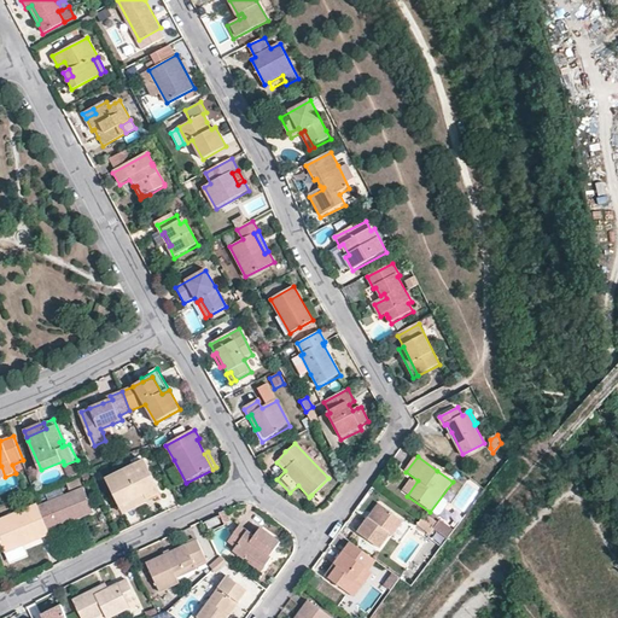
[(157,494),(141,462),(103,481),(116,507),(141,495),(144,500),(157,494)]
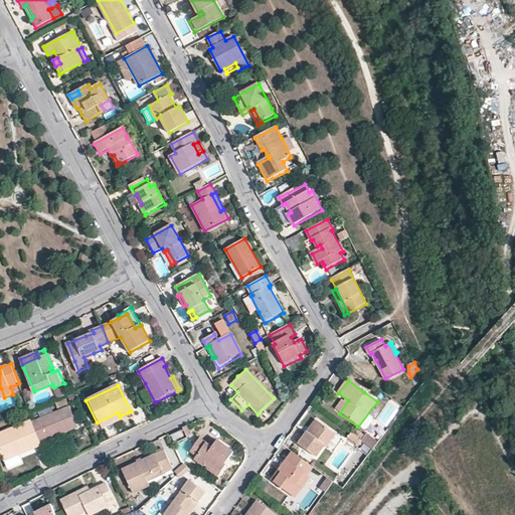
[(58,408),(69,405),(67,398),(56,401),(58,408)]
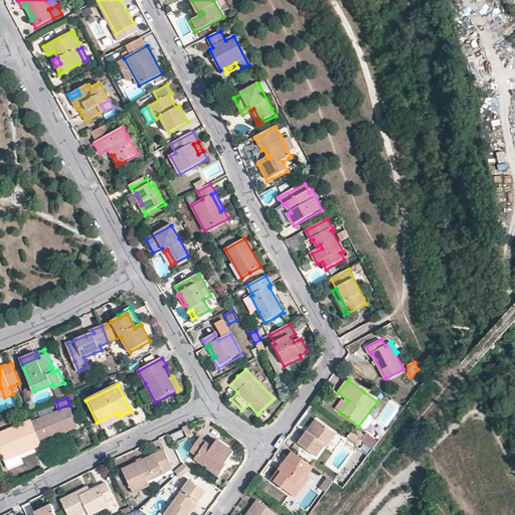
[(49,442),(48,439),(61,434),(77,426),(69,407),(31,422),(40,446),(49,442)]
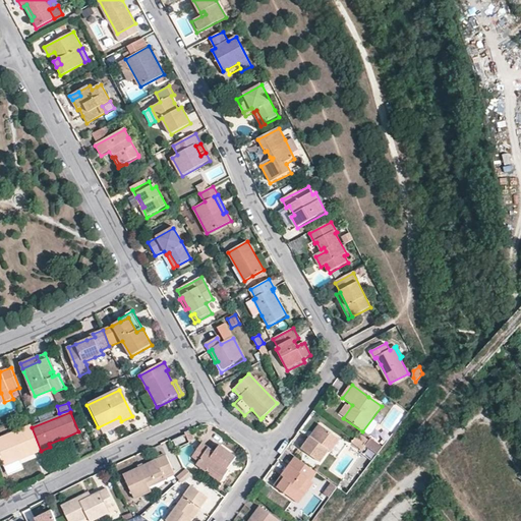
[(121,421),(119,417),(98,427),(101,433),(122,424),(121,421)]
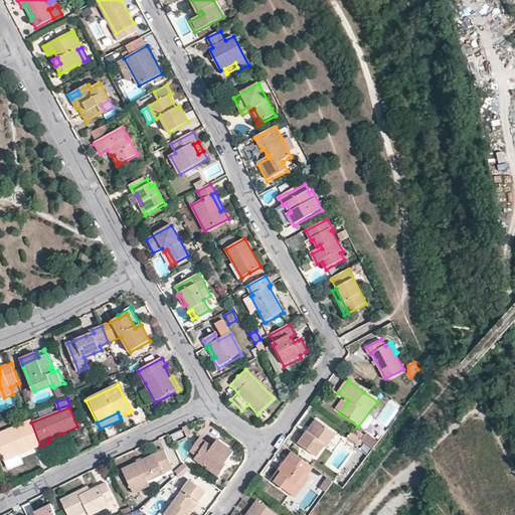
[(319,422),(316,420),(307,433),(310,435),(319,422)]
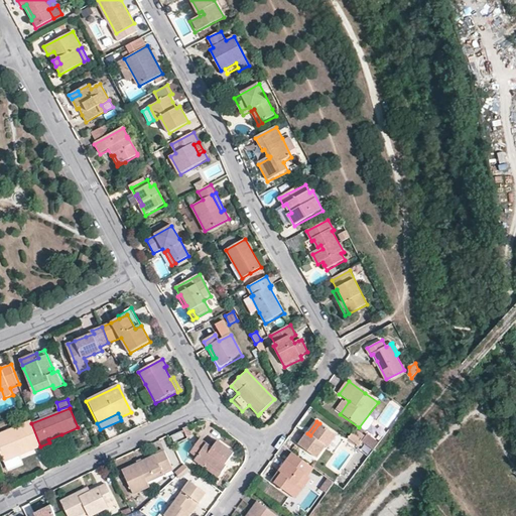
[(31,423),(30,422),(0,433),(0,457),(1,459),(16,453),(17,456),(40,446),(31,423)]
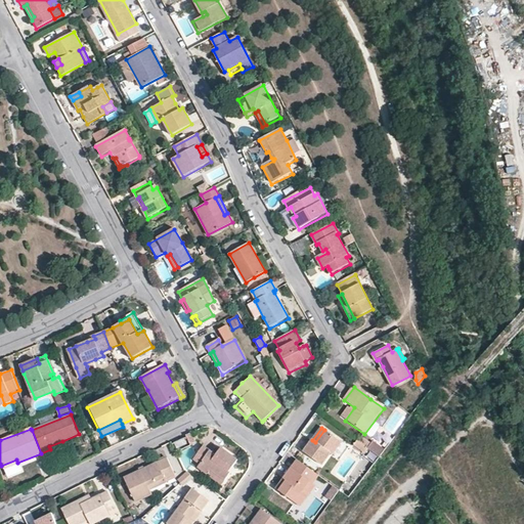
[(324,430),(315,442),(312,440),(303,453),(321,467),(330,455),(332,456),(340,445),(342,443),(330,434),(324,430)]
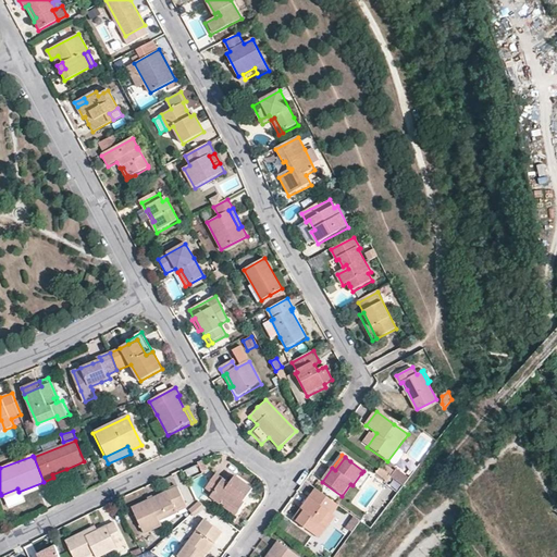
[(207,469),(202,460),(197,462),(201,471),(207,469)]
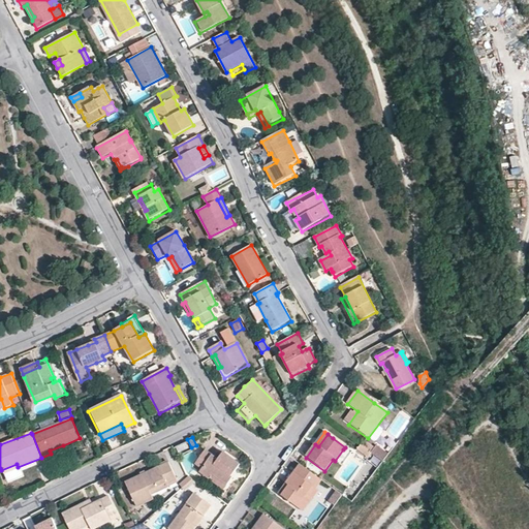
[(364,440),(361,445),(371,453),(374,448),(364,440)]
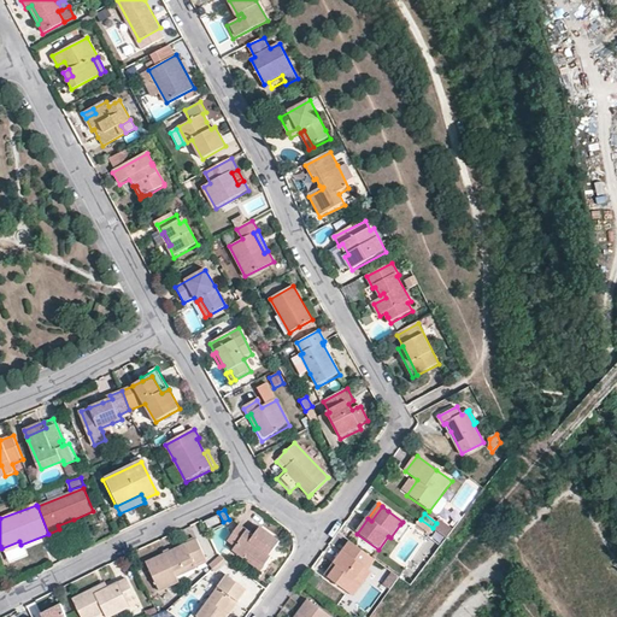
[(205,521),(209,528),(218,523),(216,516),(205,521)]
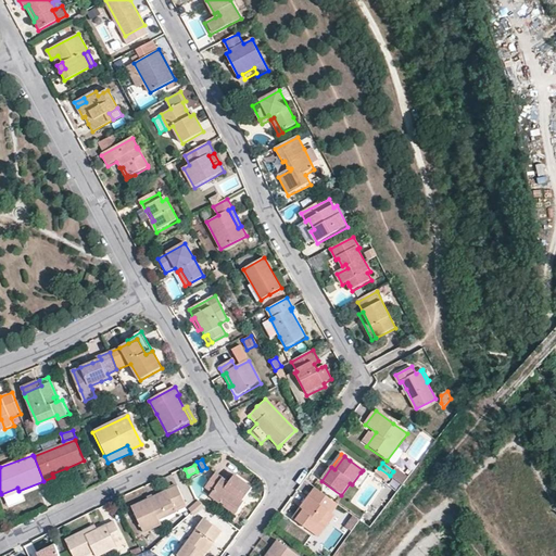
[(379,468),(376,472),(388,481),(390,476),(379,468)]
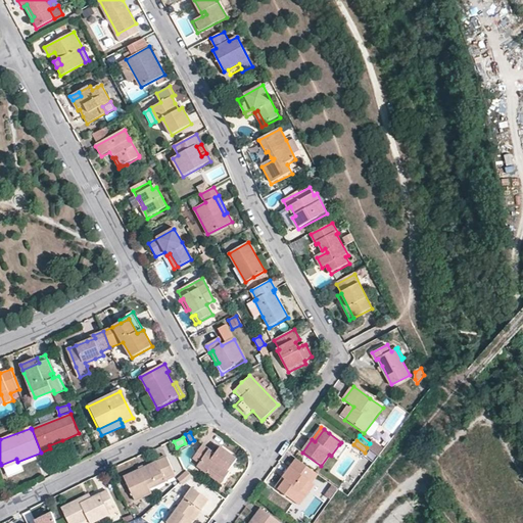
[(198,466),(207,473),(211,469),(226,479),(231,472),(230,471),(227,469),(230,465),(233,467),(239,459),(222,447),(217,455),(203,445),(195,458),(201,463),(198,466)]
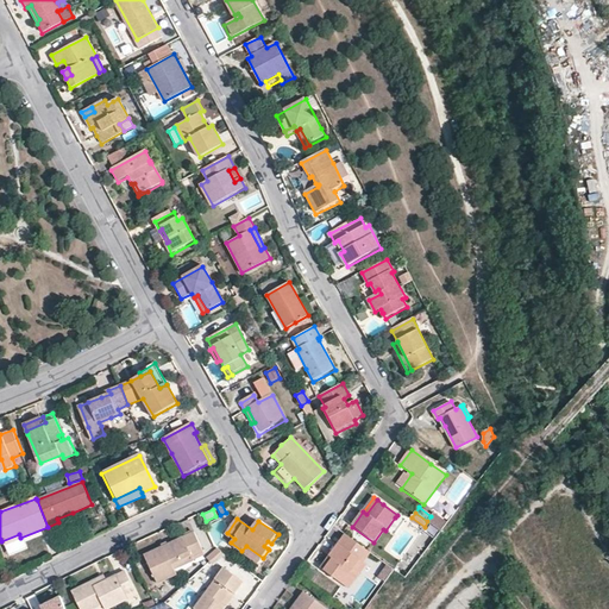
[(174,571),(171,565),(190,557),(192,559),(202,554),(198,545),(193,533),(144,557),(157,584),(176,576),(174,571)]
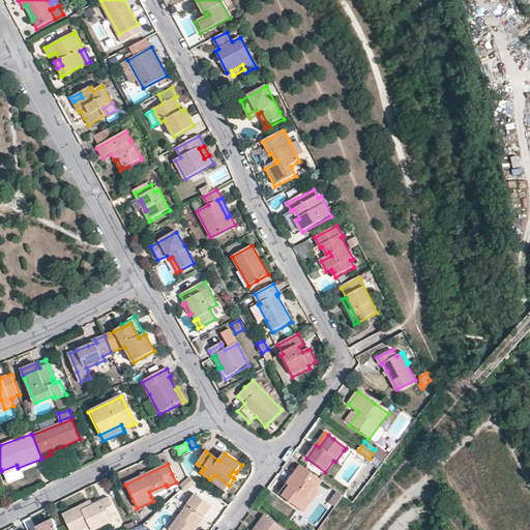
[(1,471),(2,474),(18,468),(17,465),(1,471)]
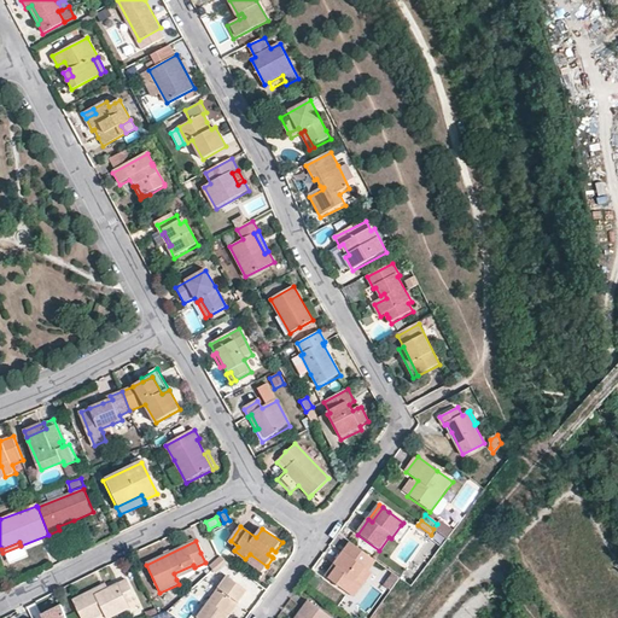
[(334,567),(339,570),(330,582),(348,595),(357,583),(366,589),(375,577),(372,573),(369,571),(377,563),(351,544),(334,567)]
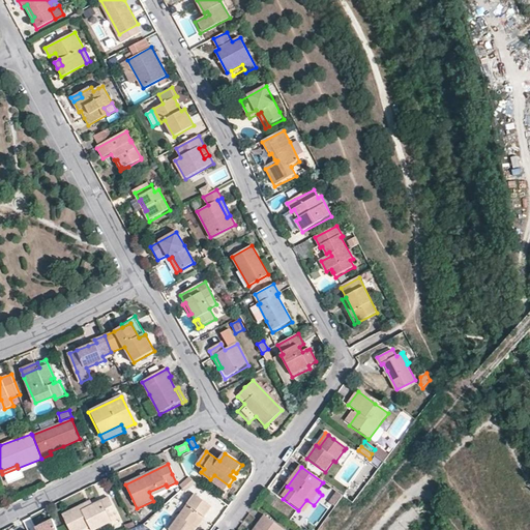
[(214,475),(210,479),(226,491),(229,486),(214,475)]
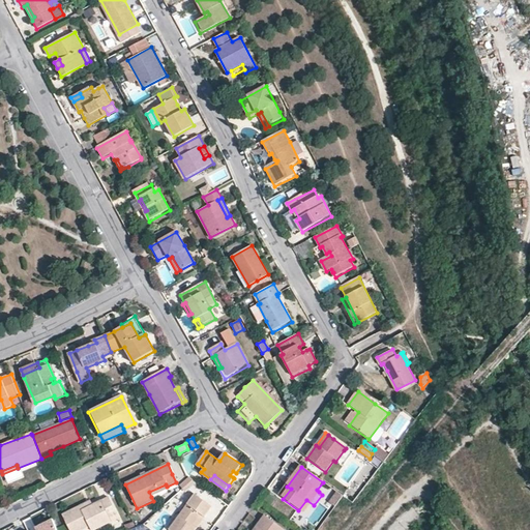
[(179,487),(182,489),(192,479),(188,477),(179,487)]
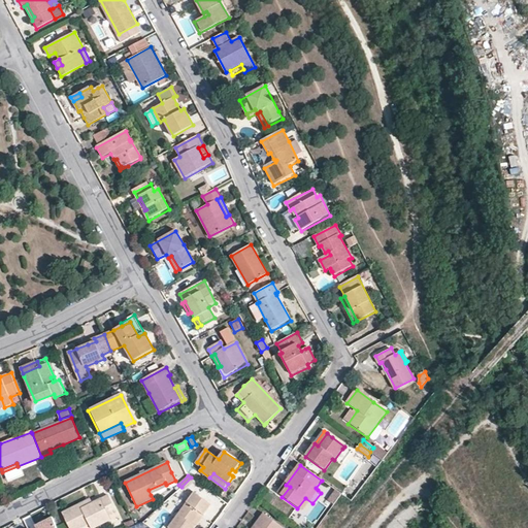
[(182,487),(184,490),(194,480),(191,477),(182,487)]
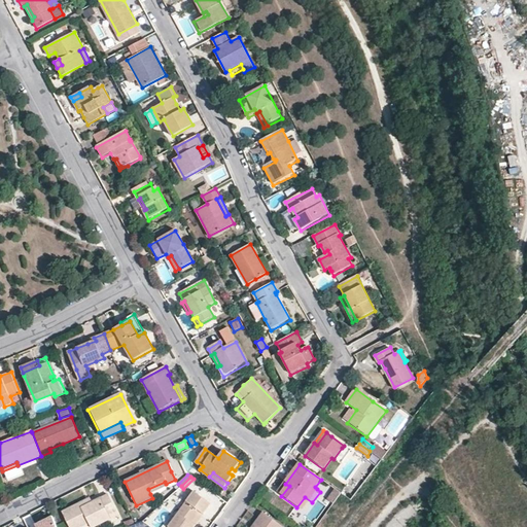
[(315,487),(317,489),(323,481),(321,480),(315,487)]
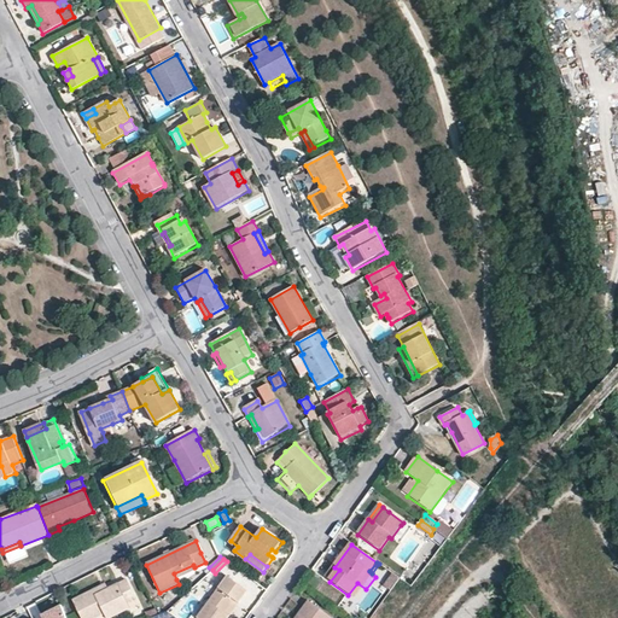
[(194,567),(193,565),(174,573),(176,579),(196,570),(194,567)]
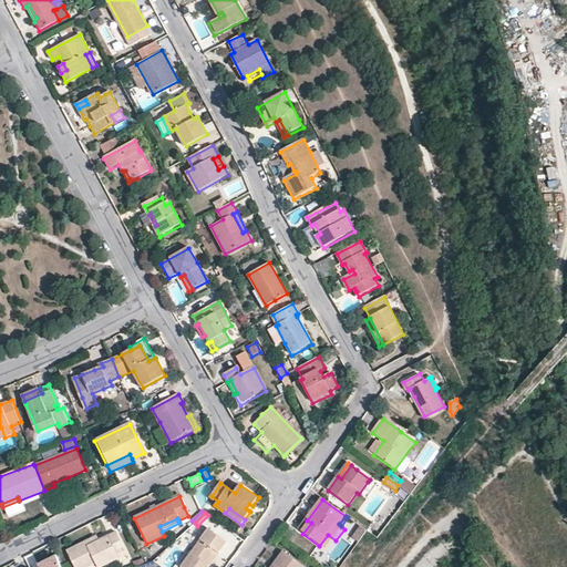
[(311,523),(307,521),(299,531),(302,534),(311,523)]
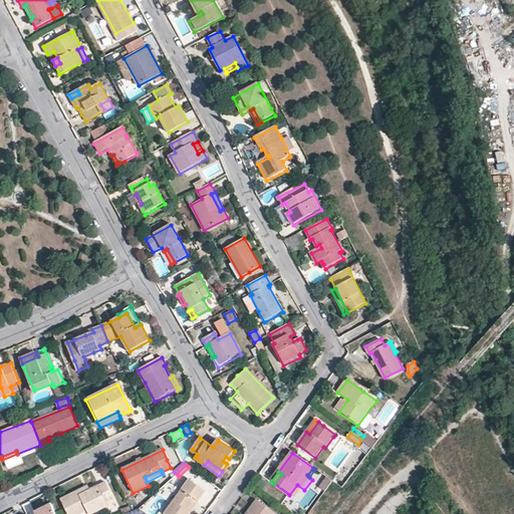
[(325,491),(333,481),(326,477),(319,487),(325,491)]
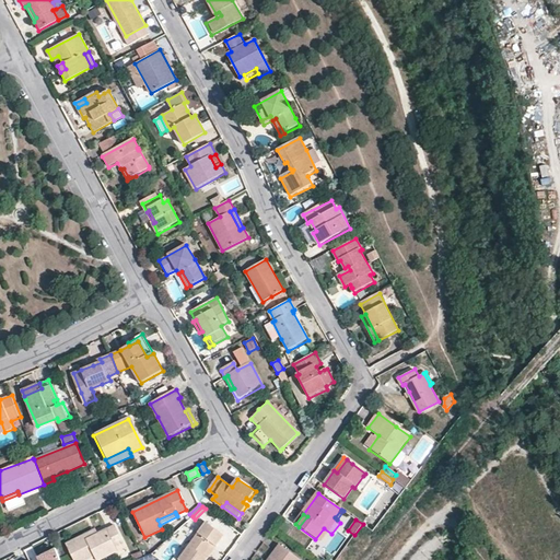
[(224,536),(206,523),(187,548),(178,559),(206,559),(212,551),(224,536)]
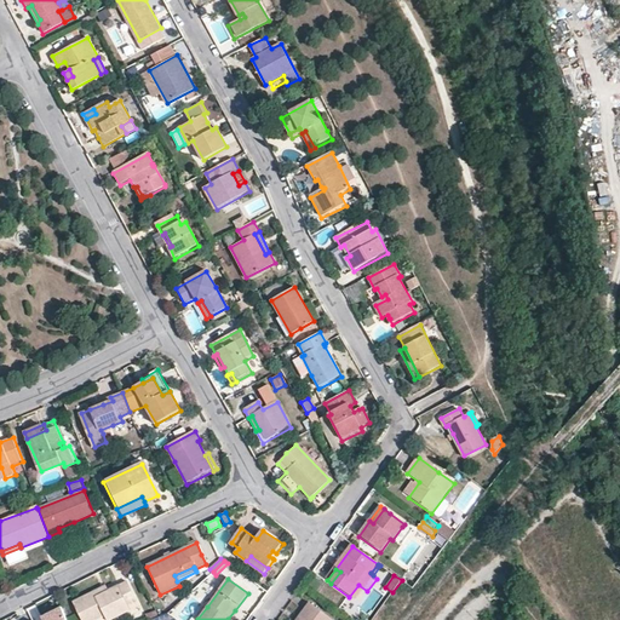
[(126,585),(108,592),(95,597),(93,593),(72,601),(79,619),(97,619),(103,619),(109,619),(128,613),(127,609),(135,606),(126,585)]
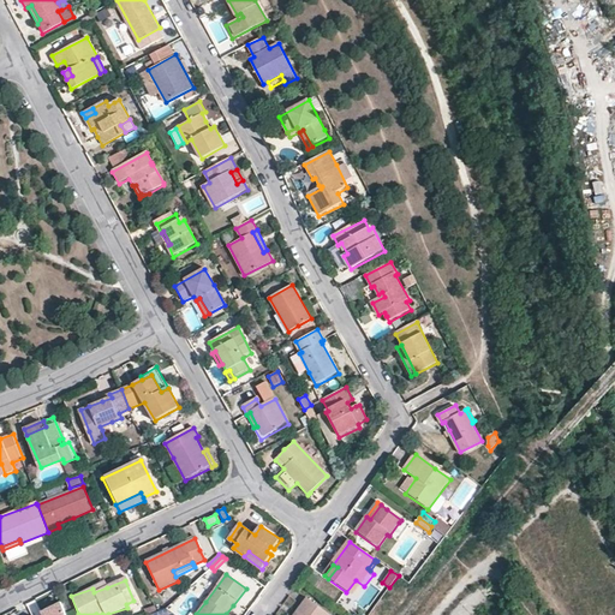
[(364,586),(356,580),(346,592),(356,598),(364,586)]
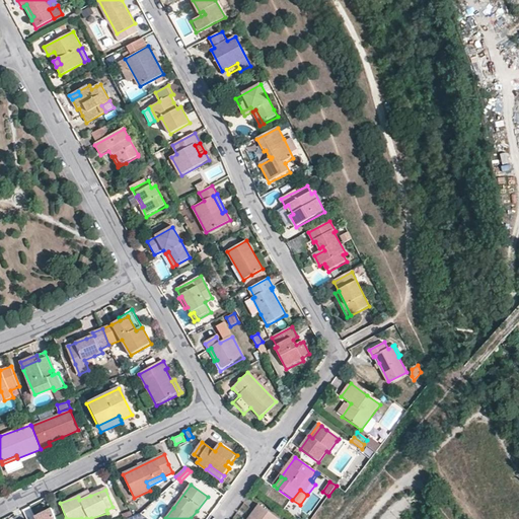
[(78,497),(79,500),(90,496),(89,492),(78,497)]
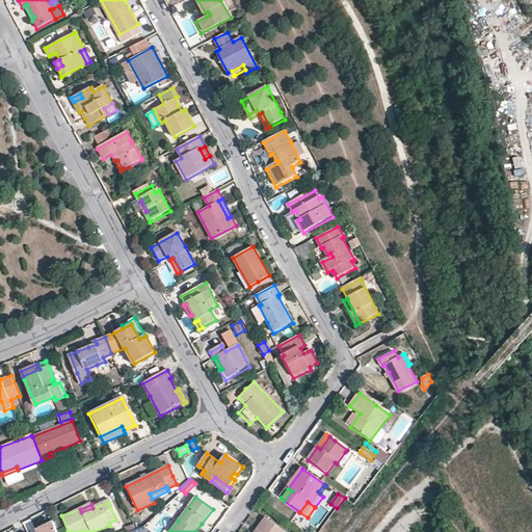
[(283,531),(265,517),(256,531),(257,531),(283,531)]
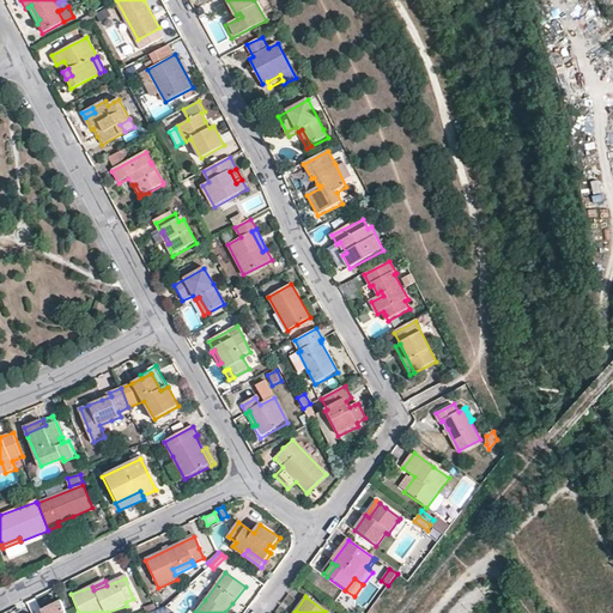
[(65,612),(61,601),(42,610),(43,612),(65,612)]
